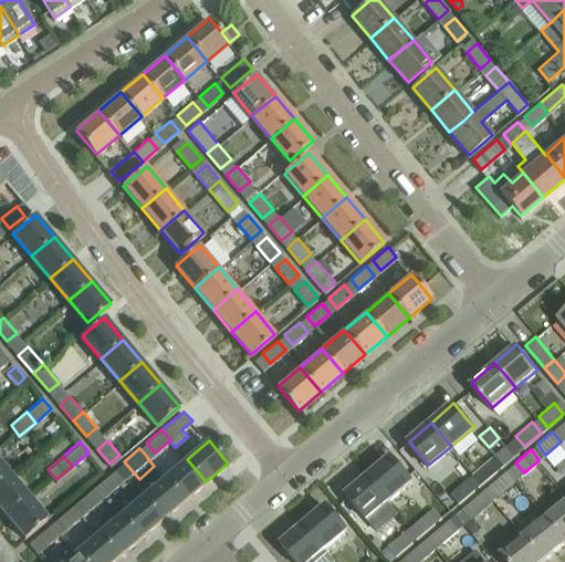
[(389,498),(411,479),(406,472),(391,456),(369,475),(389,498)]
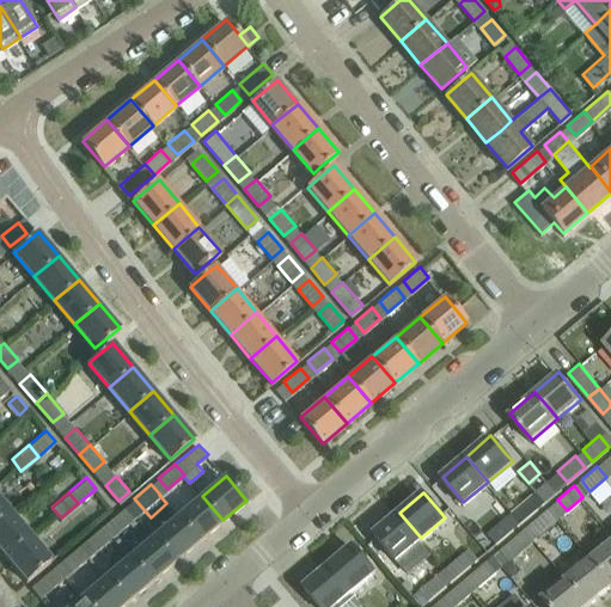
[(0,519),(11,510),(0,496),(0,519)]
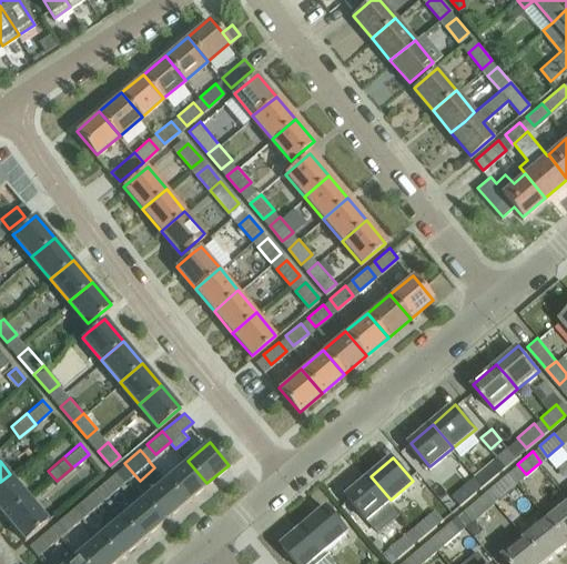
[(184,502),(206,483),(188,461),(165,480),(184,502)]
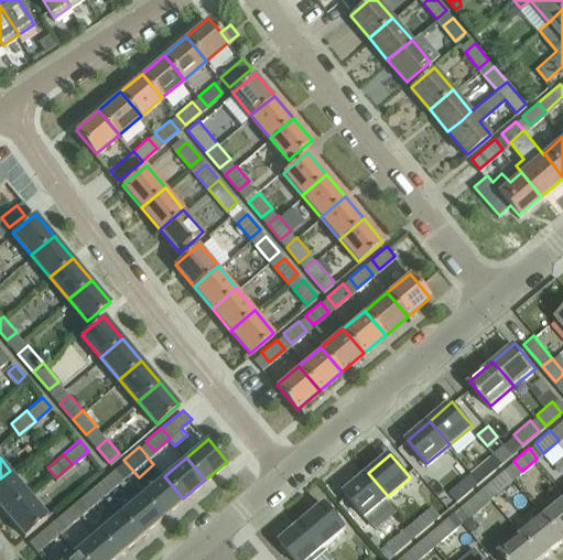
[(480,480),(496,467),(487,458),(472,470),(480,480)]
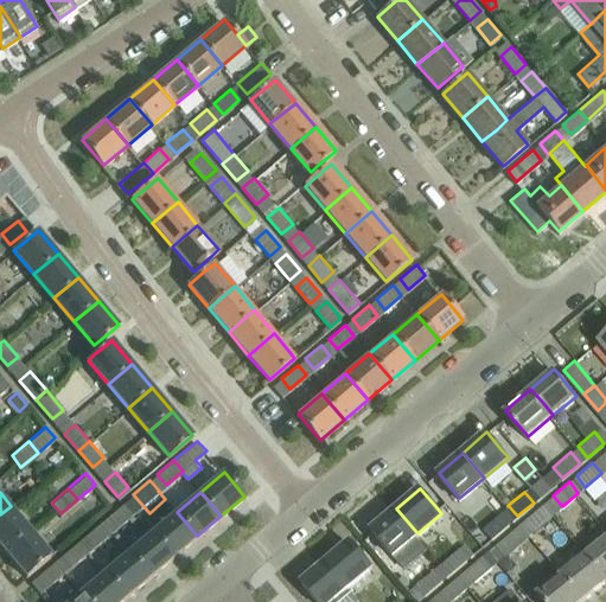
[(126,500),(109,514),(119,525),(135,511),(126,500)]
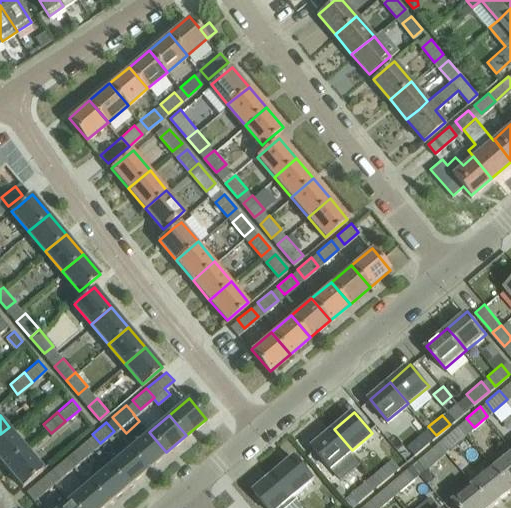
[(454,444),(468,432),(460,423),(446,435),(454,444)]
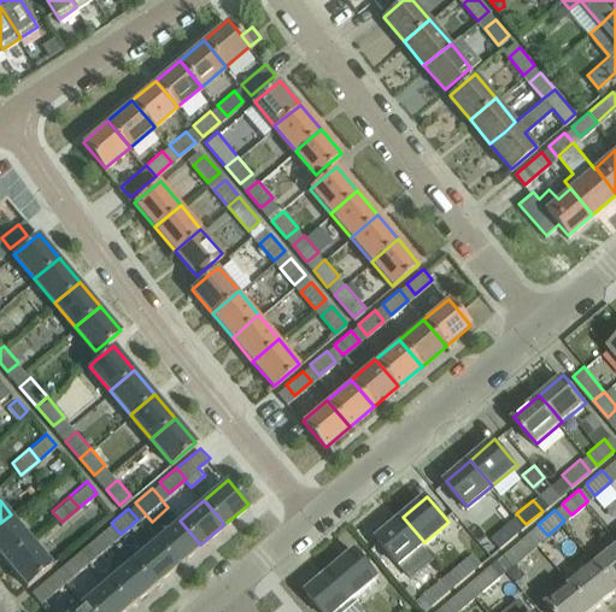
[(0,552),(6,559),(31,539),(11,515),(0,523),(0,552)]
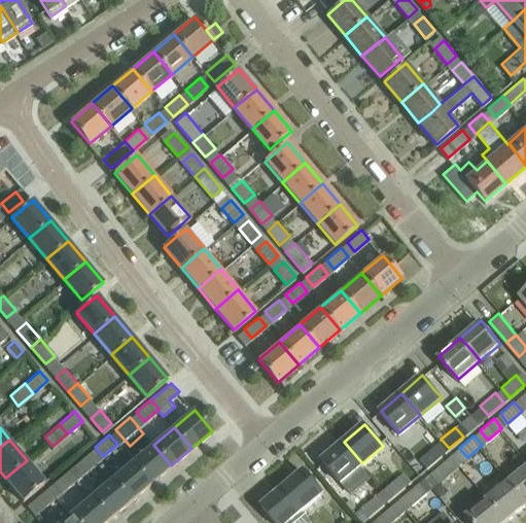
[(342,481),(362,463),(344,442),(323,459),(337,475),(342,481)]
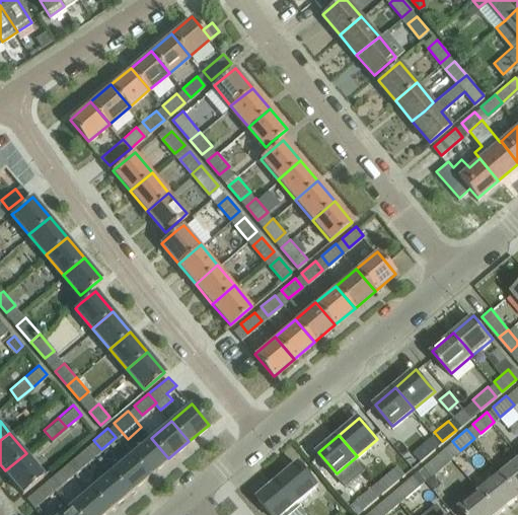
[(148,475),(168,458),(151,438),(131,455),(148,475)]
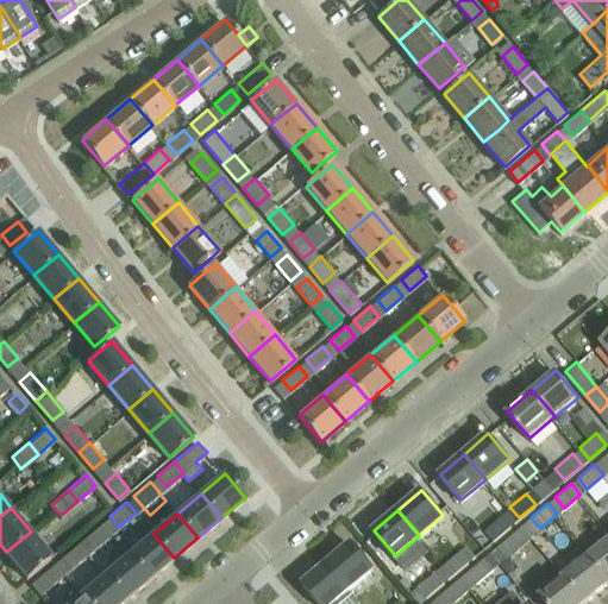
[(486,528),(495,539),(512,524),(502,514),(486,528)]
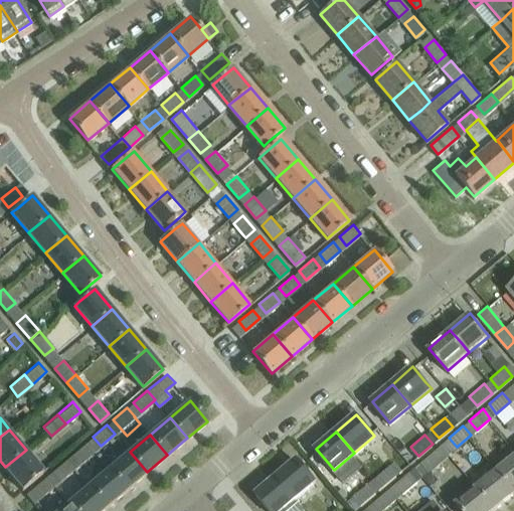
[(95,451),(87,442),(72,454),(80,463),(95,451)]
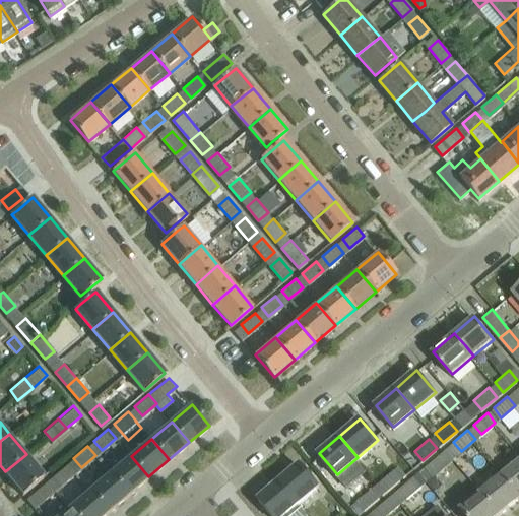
[(435,488),(443,481),(436,473),(455,457),(447,447),(419,470),(435,488)]
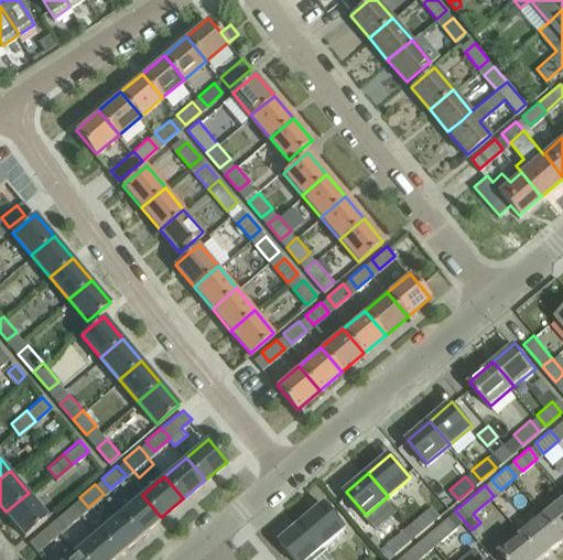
[(24,535),(42,520),(47,515),(29,493),(6,512),(24,535)]
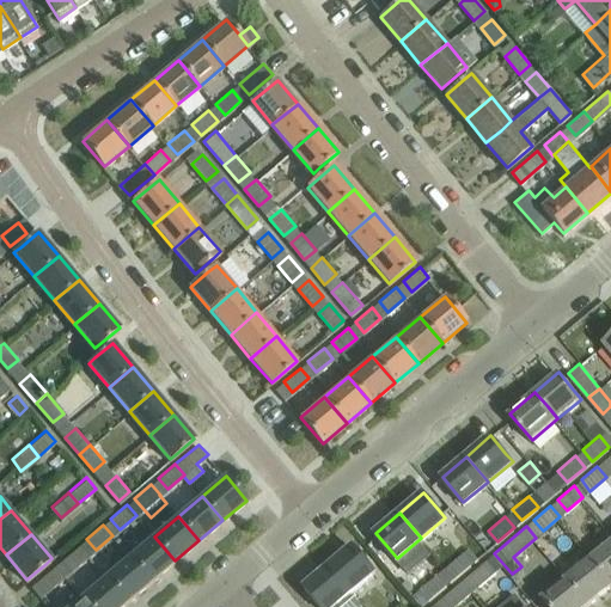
[(151,581),(175,560),(154,537),(130,557),(151,581)]
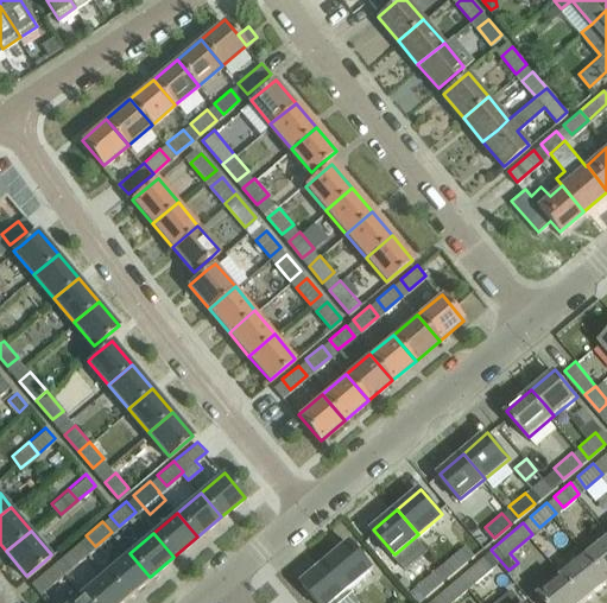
[(606,537),(587,553),(601,572),(606,578),(606,537)]
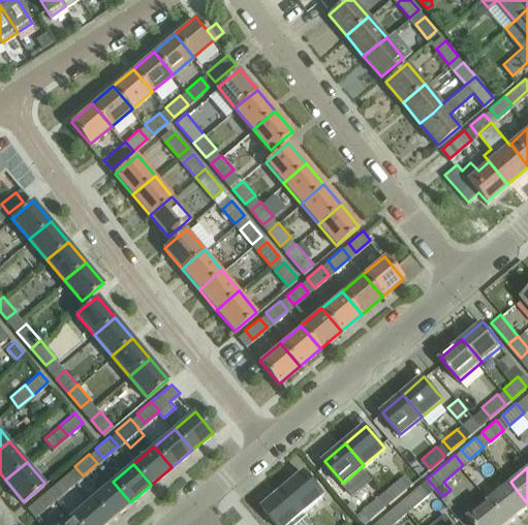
[(56,498),(76,481),(68,471),(48,489),(56,498)]
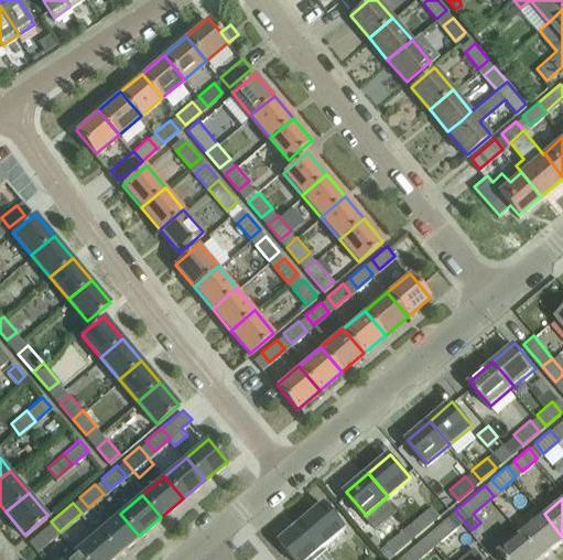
[(324,546),(346,526),(340,519),(326,503),(303,521),(324,546)]
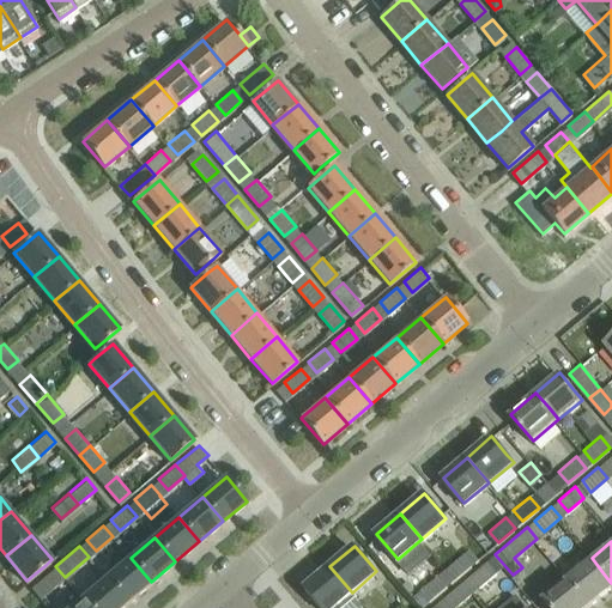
[(455,578),(472,564),(462,553),(446,567),(455,578)]
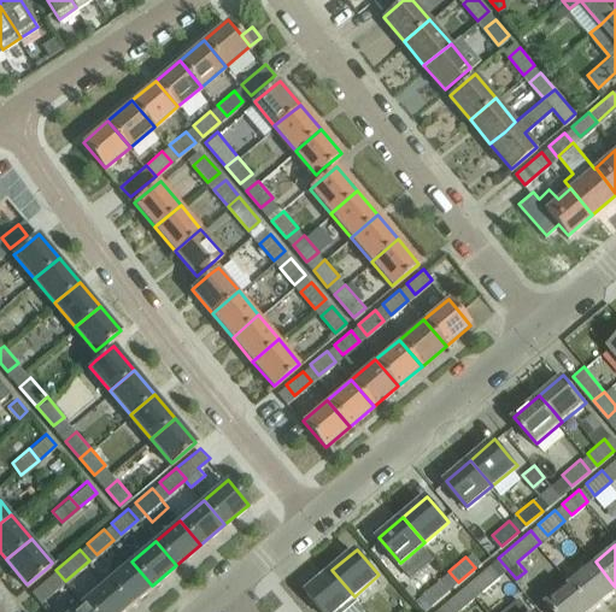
[(128,606),(152,586),(132,562),(107,582),(128,606)]
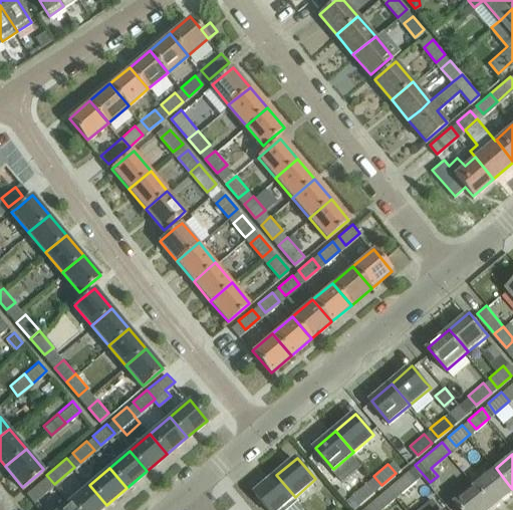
[(494,506),(512,491),(512,489),(508,484),(496,468),(477,484),(486,495),(494,506)]
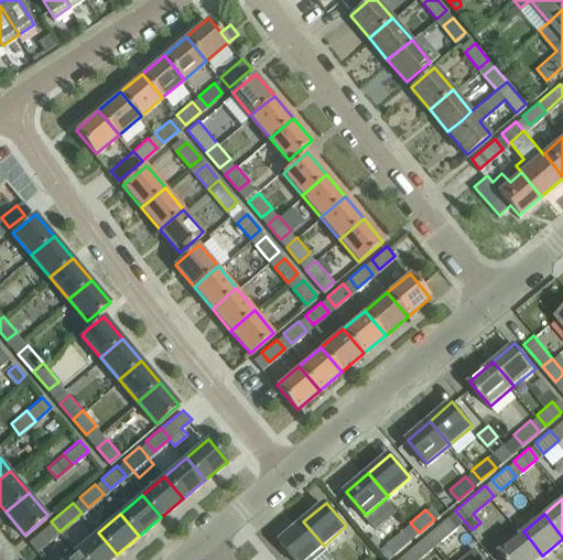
[(450,516),(434,529),(442,539),(458,526),(450,516)]
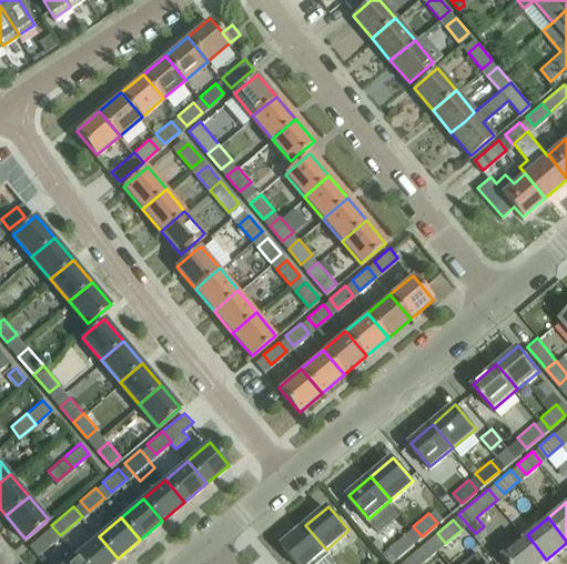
[(51,525),(36,539),(44,547),(60,535),(51,525)]
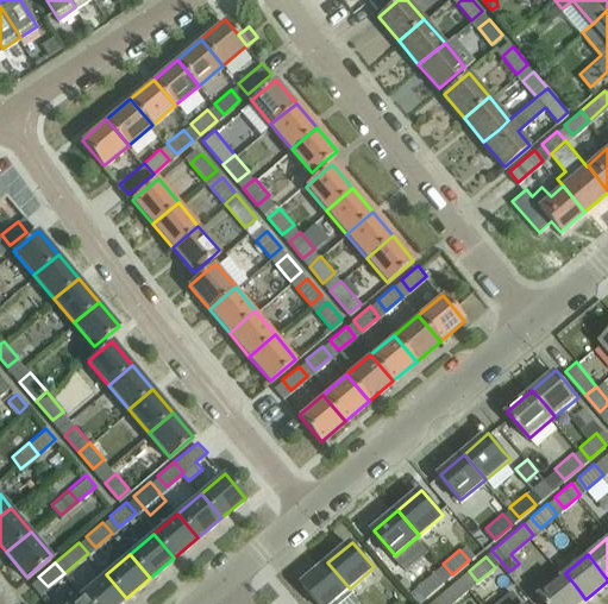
[(320,603),(331,603),(344,593),(350,589),(327,562),(304,583),(320,603)]
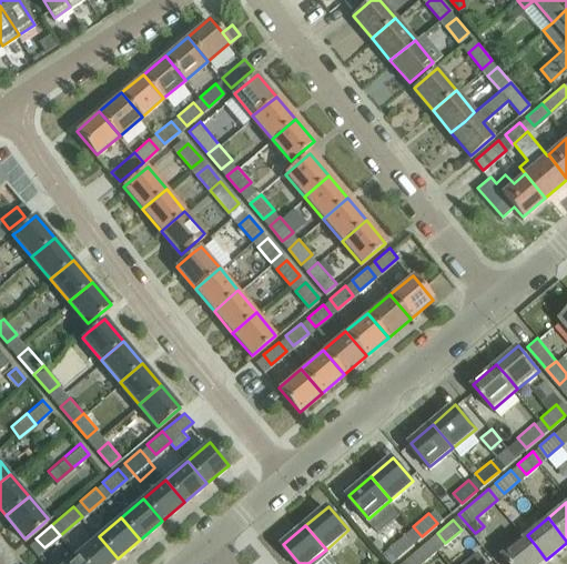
[(391,545),(400,555),(415,542),(406,532),(391,545)]
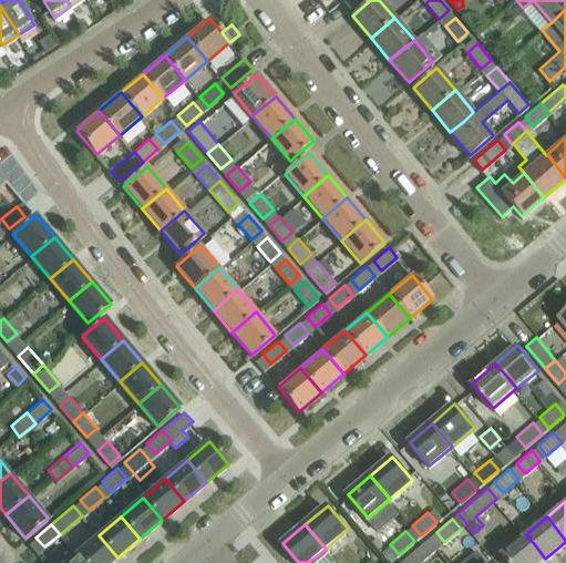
[(510,562),(539,562),(545,559),(536,546),(526,534),(502,554),(508,561),(510,562)]
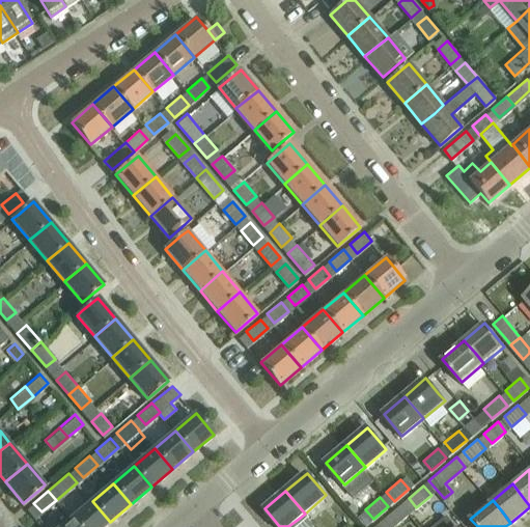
[(78,526),(104,526),(110,522),(92,501),(72,519),(78,526)]
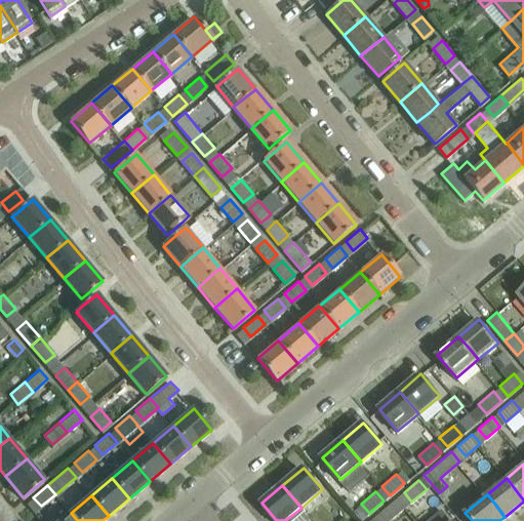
[(398,497),(384,510),(391,519),(405,507),(398,497)]
